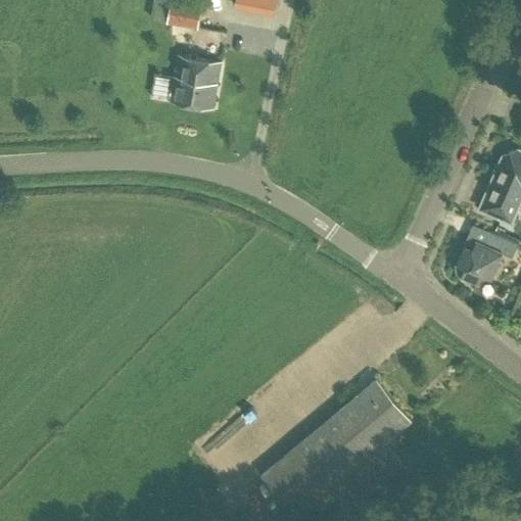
[(196,31),(201,0),(189,0),(189,1),(184,0),(169,0),(164,25),(196,31)]
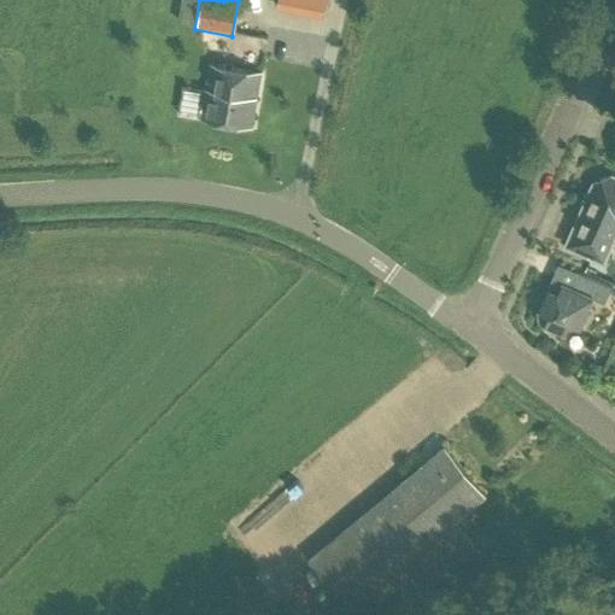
[(321,18),(324,0),(273,0),(271,7),(321,18)]
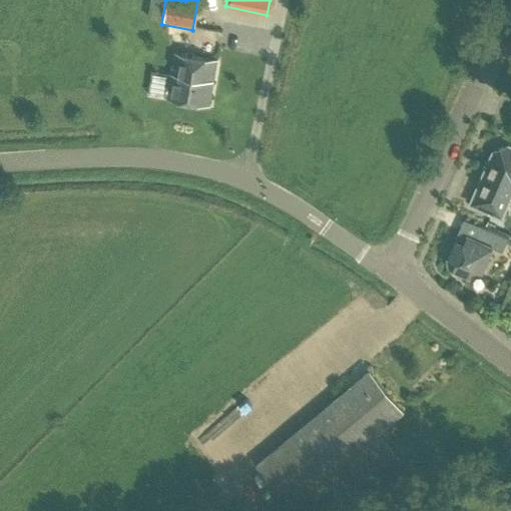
[(207,106),(214,62),(172,55),(167,83),(166,82),(163,98),(165,98),(165,99),(207,106)]
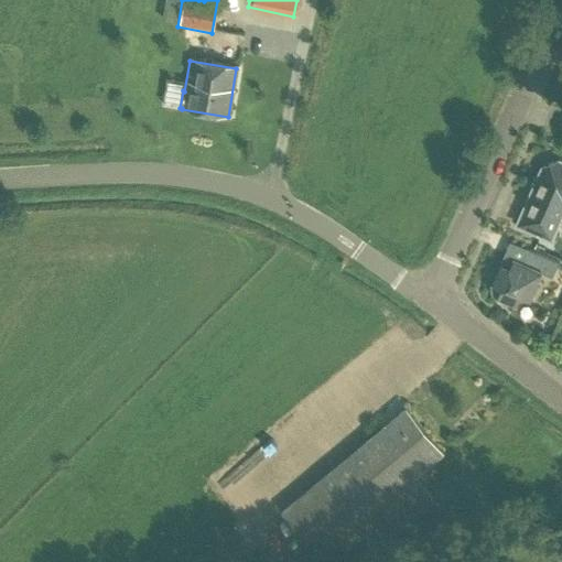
[(561,164),(555,162),(540,168),(515,226),(549,240),(561,211),(561,164)]
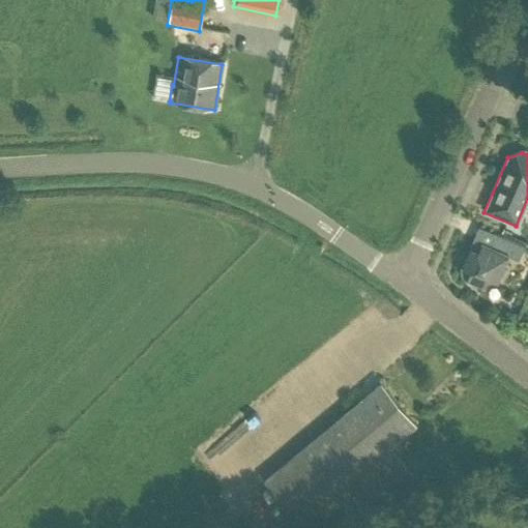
[(515,265),(523,247),(477,228),(460,267),(460,268),(459,270),(459,271),(460,273),(460,275),(461,276),(463,279),(464,280),(482,288),(487,280),(496,283),(506,257),(511,260),(510,263),(515,265)]
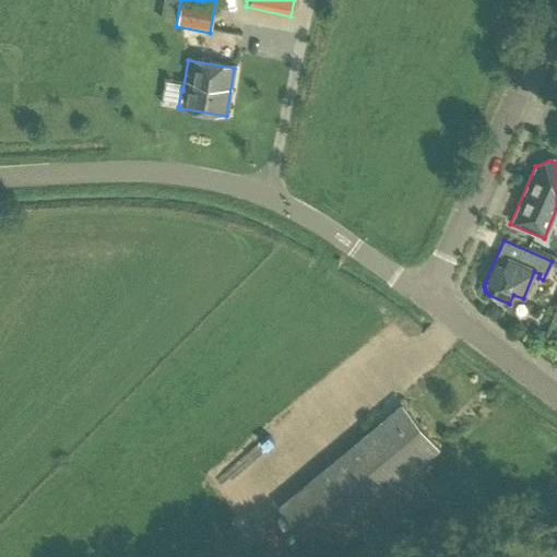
[(490,306),(484,315),(493,321),(498,312),(490,306)]
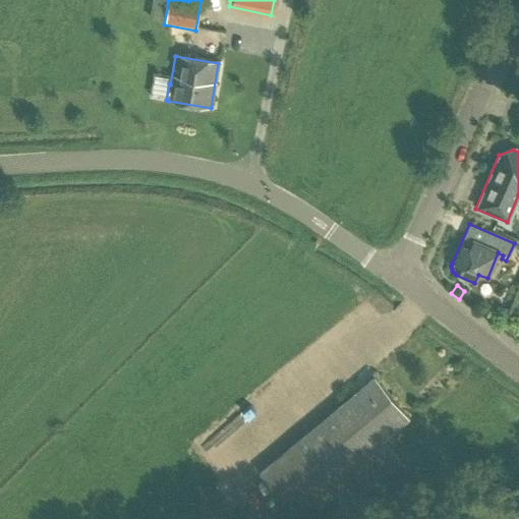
[(291,513),(309,498),(320,509),(336,496),(346,508),(399,463),(380,441),(407,417),(373,379),(258,474),(291,513)]
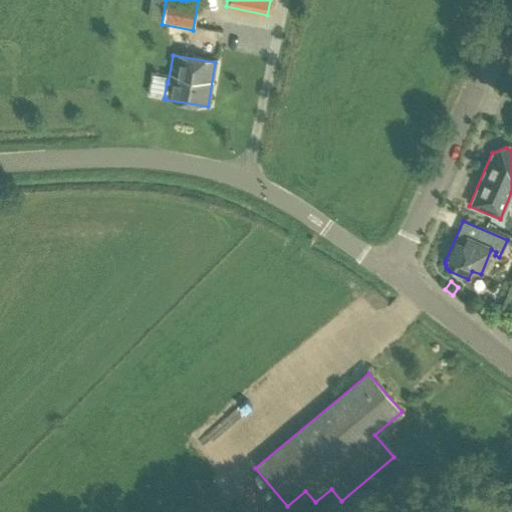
[(231,507),(230,501),(194,508),(195,511),(251,511),(249,504),(231,507)]
